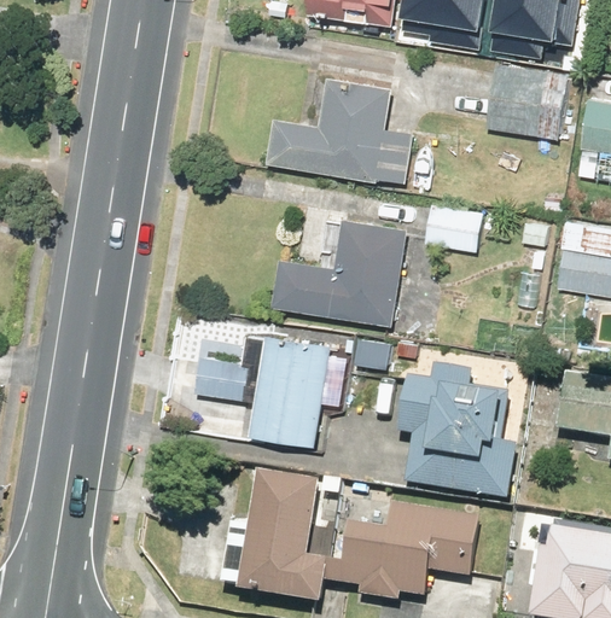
[(391,27),(394,0),(308,0),(307,15),(391,27)]
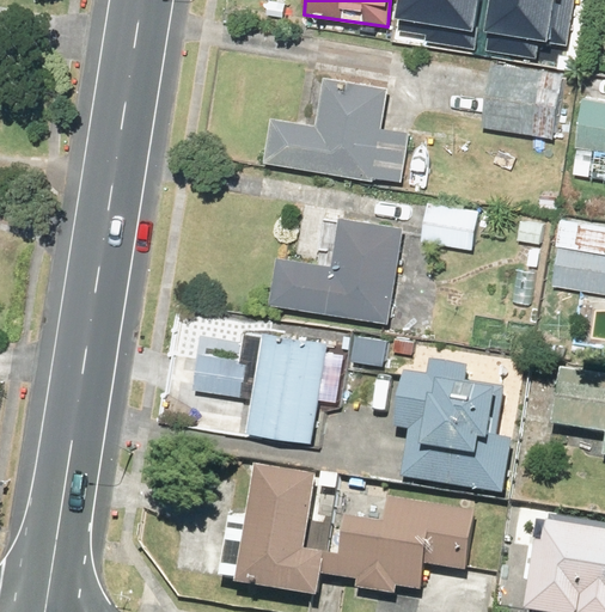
[(401,14),(397,31),(472,46),(477,22),(472,20),(476,0),(398,0),(396,13),(401,14)]
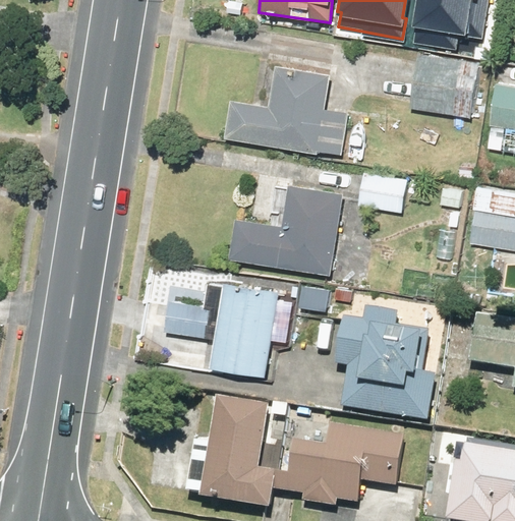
[(418,0),(412,34),(449,41),(450,35),(477,41),(484,0),(418,0)]
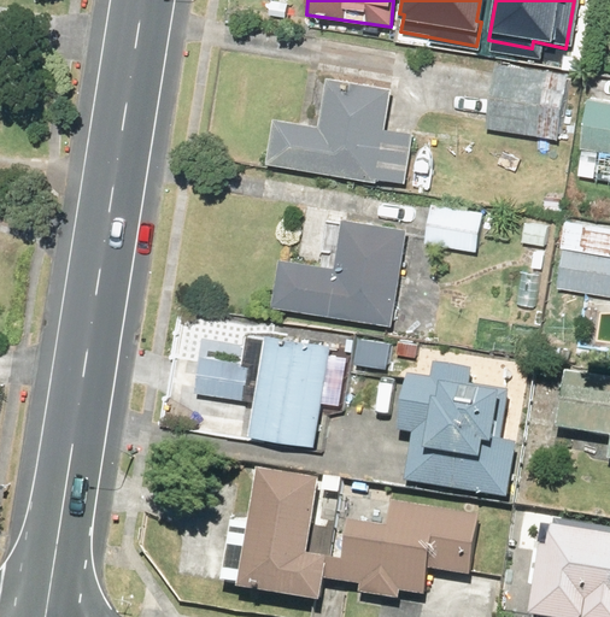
[(484,129),(556,140),(567,75),(494,64),(484,129)]
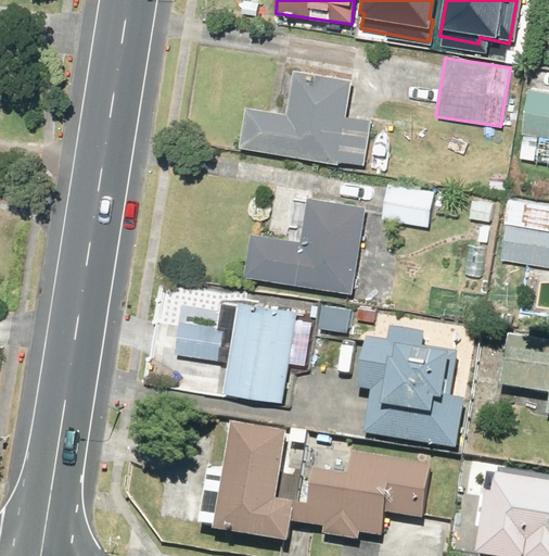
[(245,108),(238,148),(337,165),(337,161),(362,165),(370,121),(345,117),(352,80),(292,71),(285,114),(245,108)]
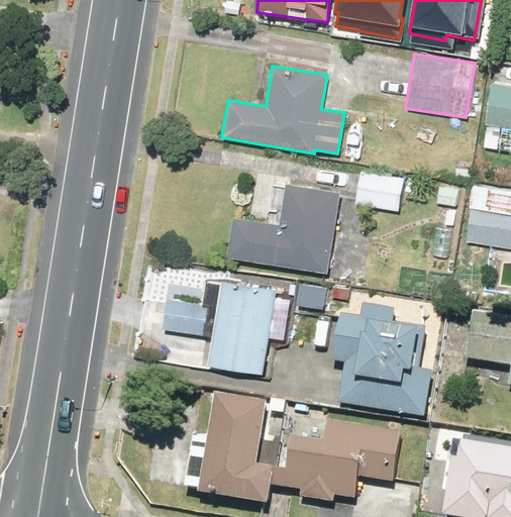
[(510,85),(491,83),(481,147),(510,152),(510,85)]
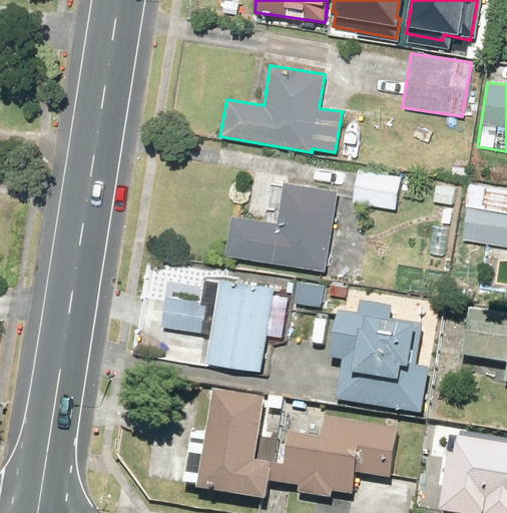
[(351,202),(394,209),(400,177),(356,170),(351,202)]
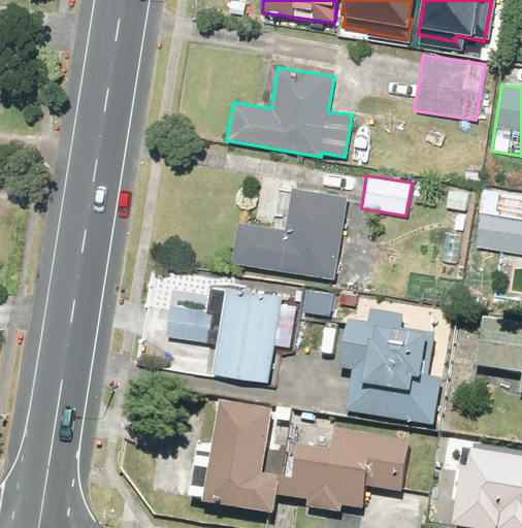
[(334,279),(348,196),(292,187),(285,229),(238,222),(232,262),(334,279)]
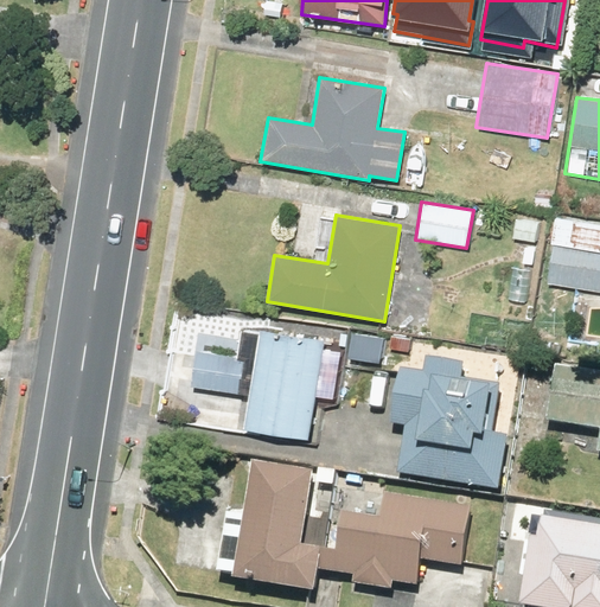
[(599,224),(555,217),(544,283),(599,293),(599,224)]
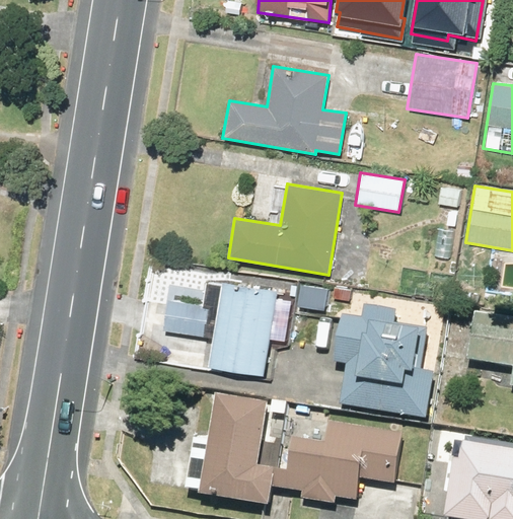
[(458,191),(439,187),(436,204),(455,207),(458,191)]
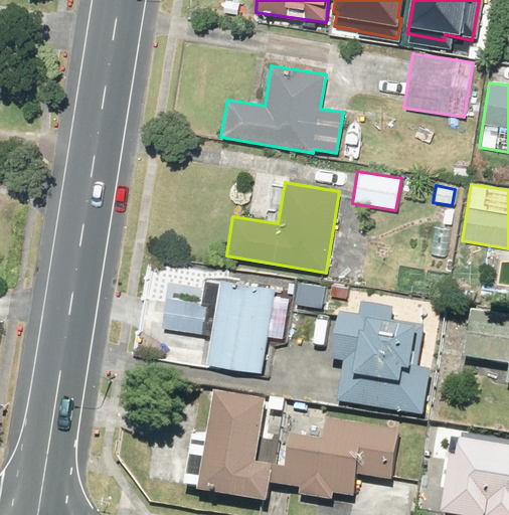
[(221,284),(204,281),(200,303),(166,298),(161,328),(212,335),(207,364),(262,372),(267,336),(281,338),(285,313),(271,311),(275,289),(221,281),(221,284)]
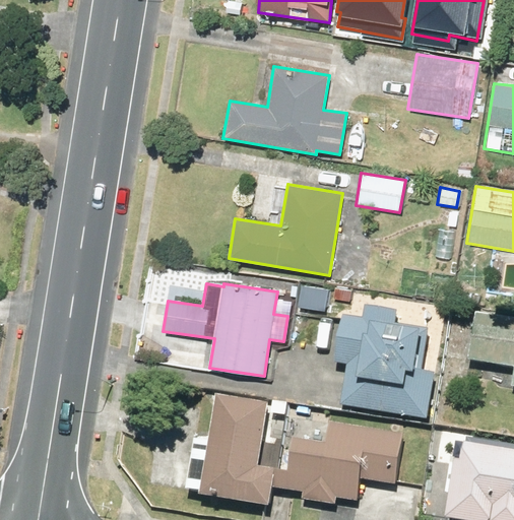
[(339,408),(427,424),(435,376),(420,373),(427,332),(393,326),(395,314),(363,308),(361,321),(341,318),(333,366),(346,368),(339,408)]
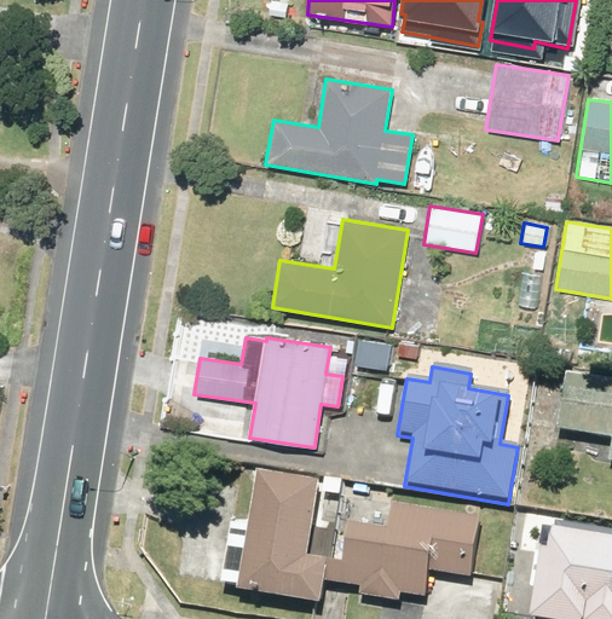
[(611,382),(565,375),(555,432),(611,440),(607,463),(611,463),(611,382)]
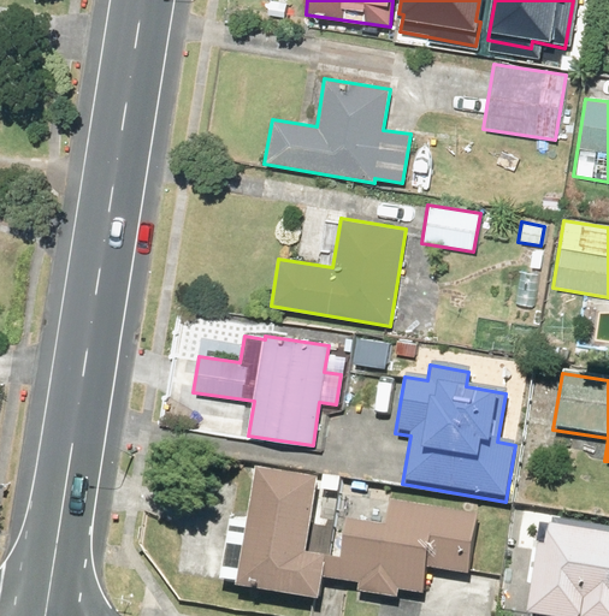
[(318,481),(255,472),(247,527),(230,525),(220,584),(237,586),(237,592),(319,604),(323,582),(358,587),(356,596),(396,602),(397,593),(423,597),(426,572),(467,578),(477,517),(389,504),(385,529),(347,523),(341,562),(306,557),(318,481)]
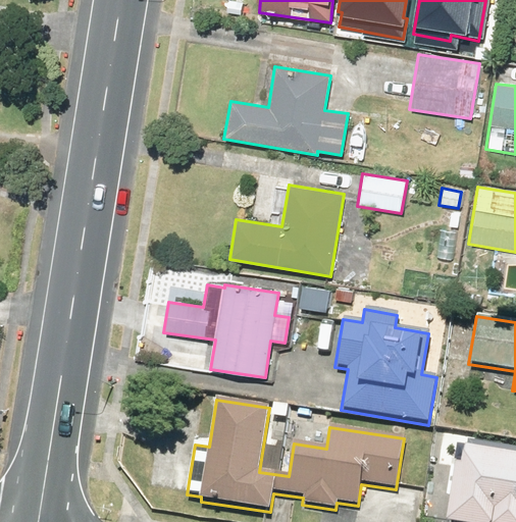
[(515,521),(515,450),(467,442),(463,467),(459,467),(459,470),(452,469),(447,498),(454,500),(450,521),(515,521)]
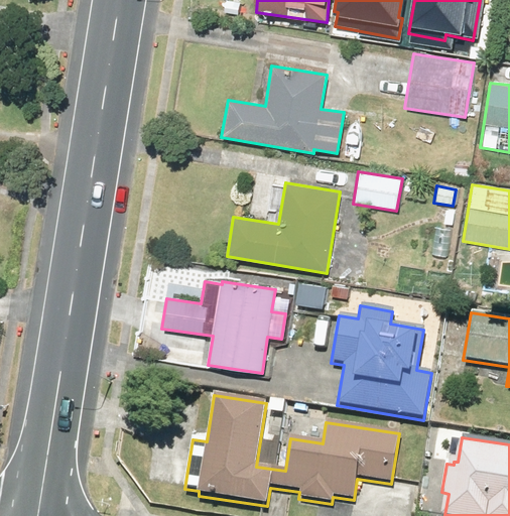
All buildings are outlined.
